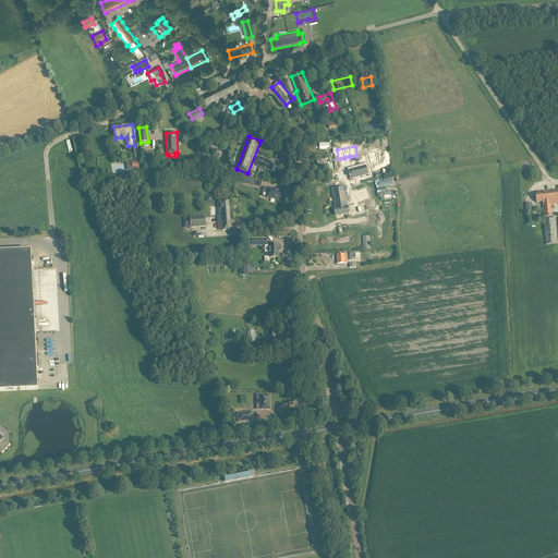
[(376,153),(368,154),(371,164),(378,161),(376,153)]
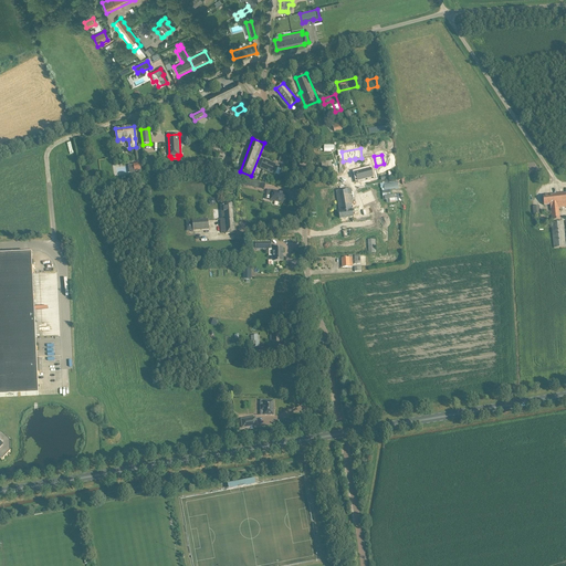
[(260,168),(275,175),(279,166),(264,159),(260,168)]
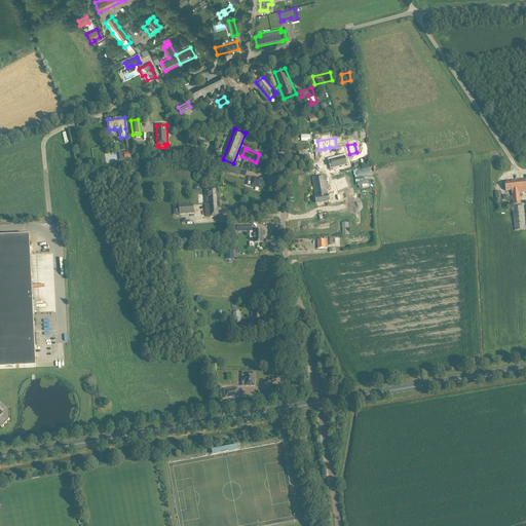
[(344,156),(330,160),(332,168),(346,164),(344,156)]
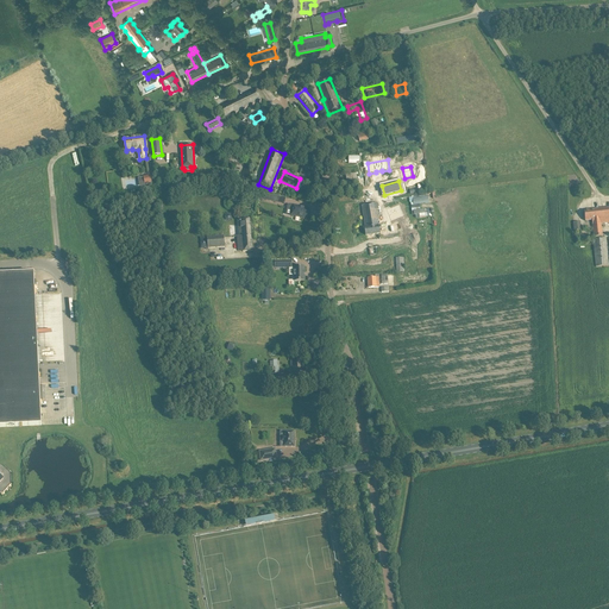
[(378,202),(360,205),(364,236),(380,233),(378,226),(376,209),(380,209),(378,202)]
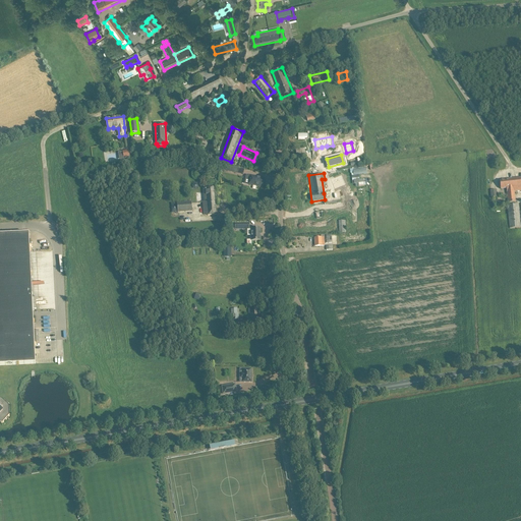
[(303,174),(294,175),(295,185),(305,184),(308,183),(307,179),(304,179),(303,174)]
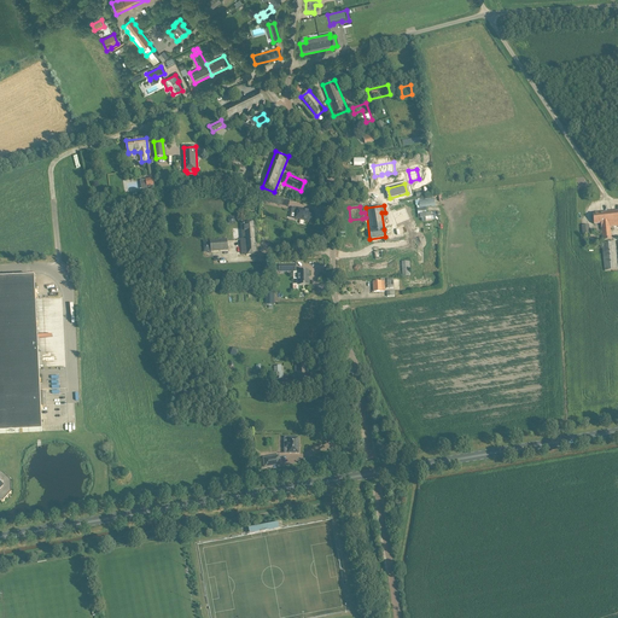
[(312,220),(313,216),(312,216),(313,211),(297,209),(292,208),(291,213),(296,214),(295,219),(296,219),(299,220),(304,221),(310,222),(312,220)]
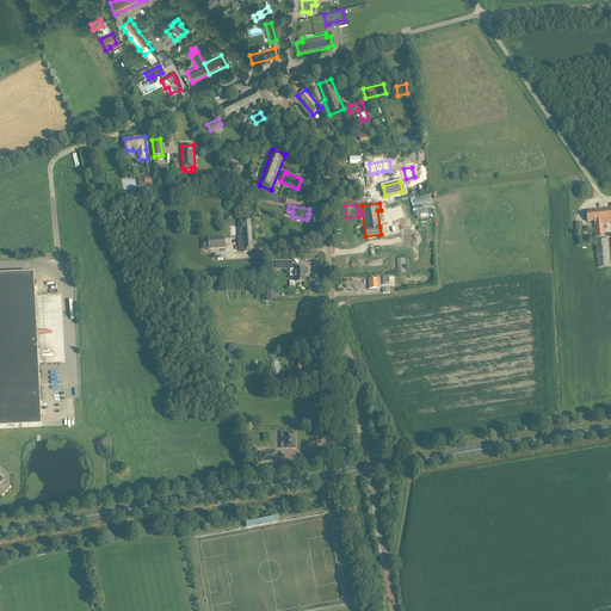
[(400,205),(388,211),(393,222),(405,216),(400,205)]
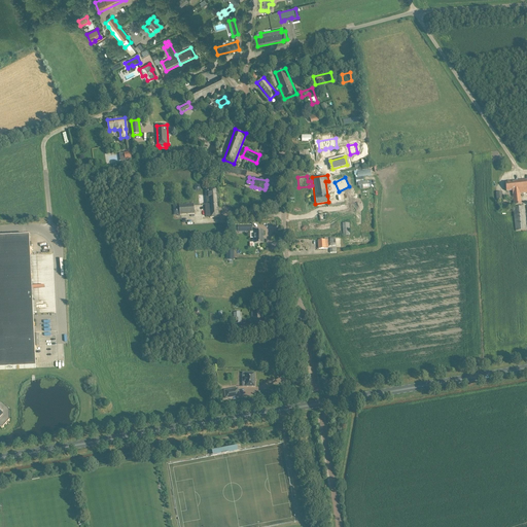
[(526,179),(505,182),(506,191),(513,190),(515,205),(521,204),(521,201),(520,194),(526,192),(526,179)]
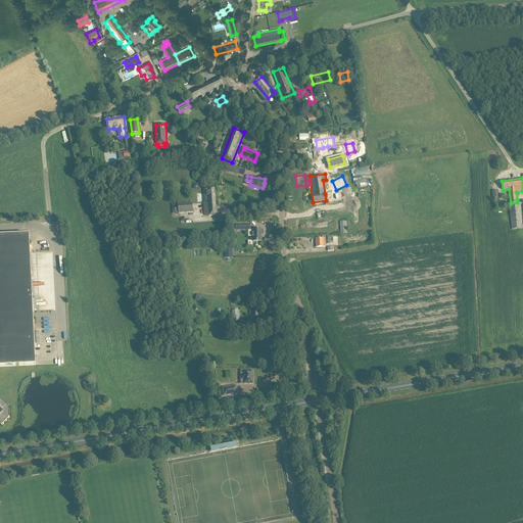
[(306,185),(296,186),(297,196),(307,194),(306,185)]
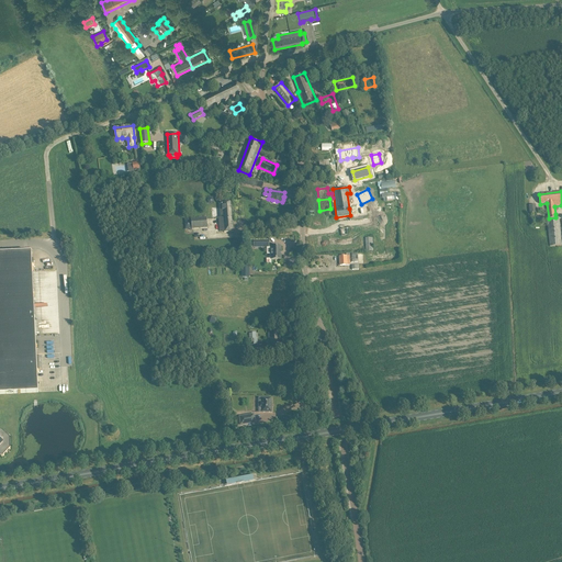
[(218,217),(220,231),(224,231),(224,233),(234,232),(232,202),(220,203),(221,217),(218,217)]
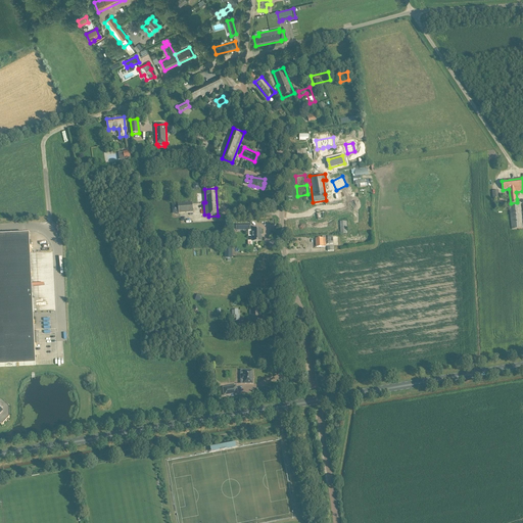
[(297,196),(296,196),(298,204),(310,202),(308,194),(307,194),(297,196)]
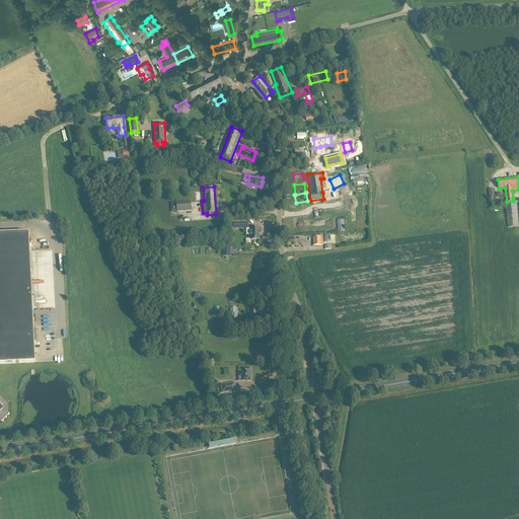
[(349,197),(339,198),(341,207),(351,205),(349,197)]
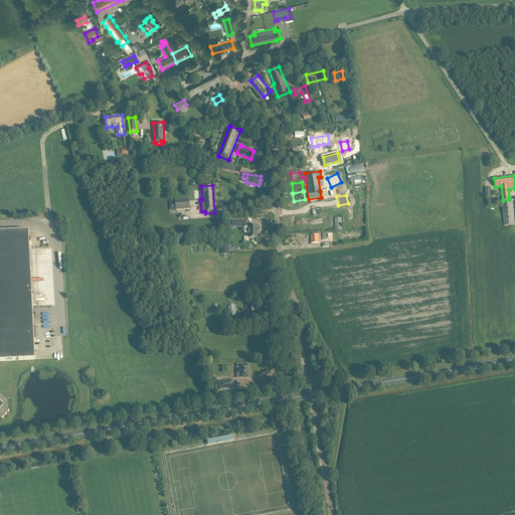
[(190,209),(189,199),(175,200),(176,210),(190,209)]
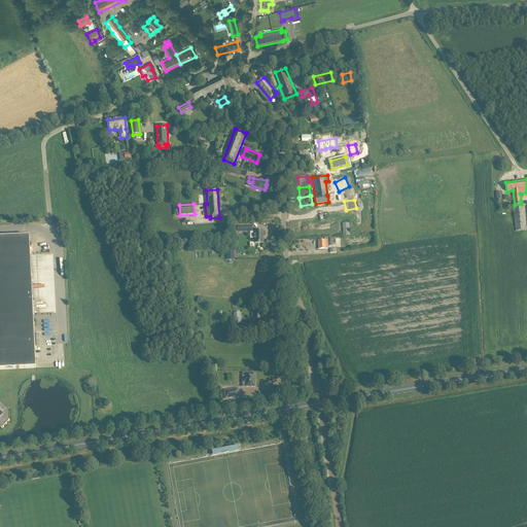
[(513,208),(516,232),(526,231),(524,207),(513,208)]
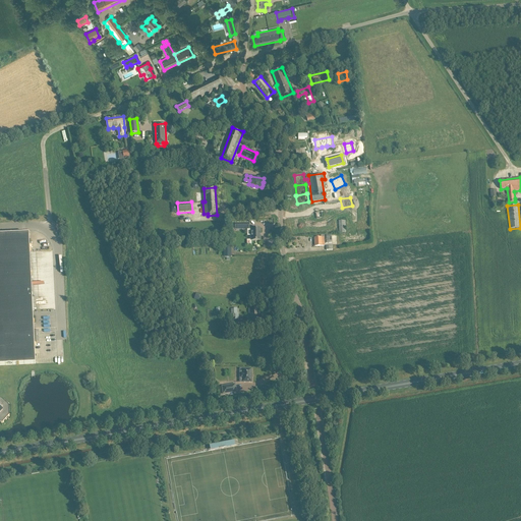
[(352,206),(342,208),(344,217),(353,215),(352,206)]
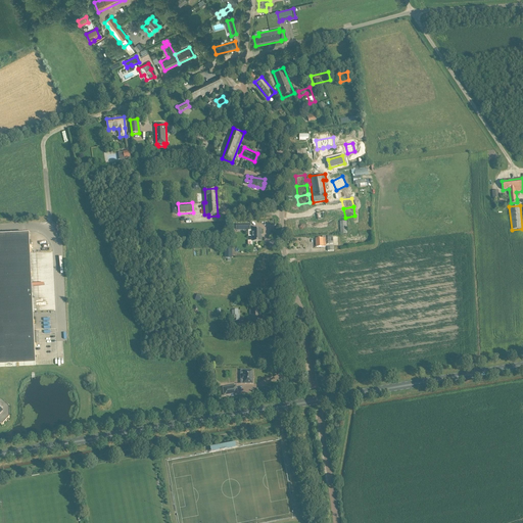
[(312,228),(326,226),(325,217),(311,220),(312,228)]
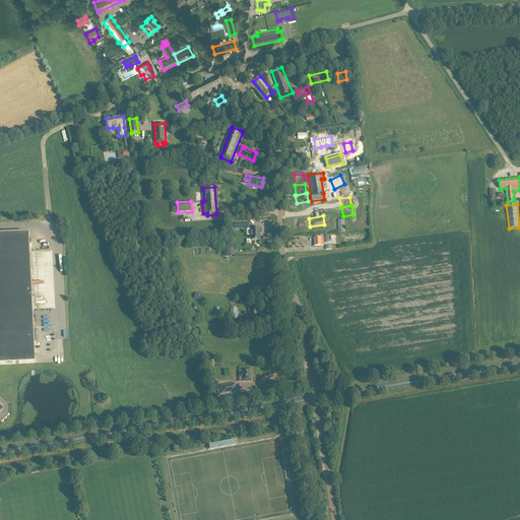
[(338,237),(349,236),(349,226),(344,226),(337,228),(338,237)]
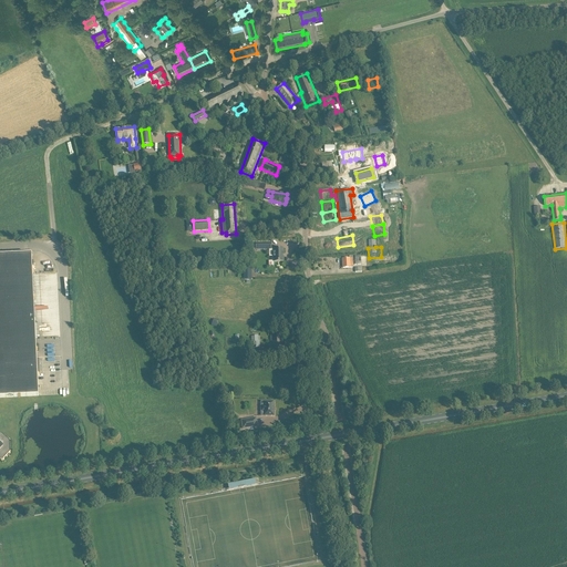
[(284,249),(274,249),(274,263),(284,263),(284,249)]
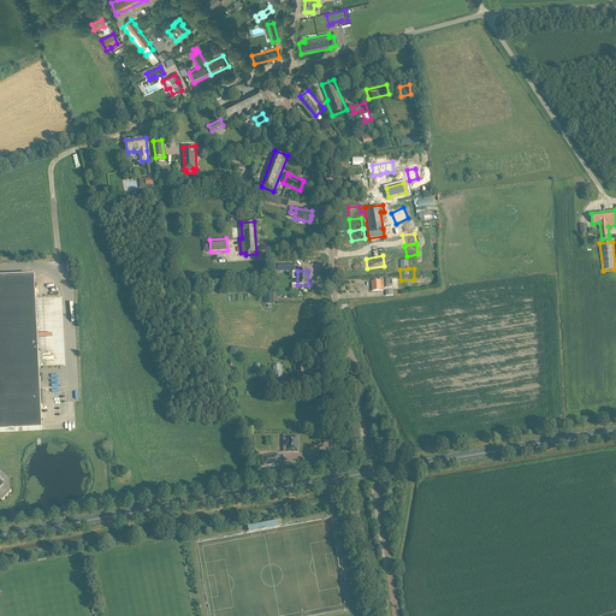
[(0,431),(42,430),(35,276),(0,277),(0,501),(4,501),(12,492),(11,480),(3,472),(0,472),(0,431)]
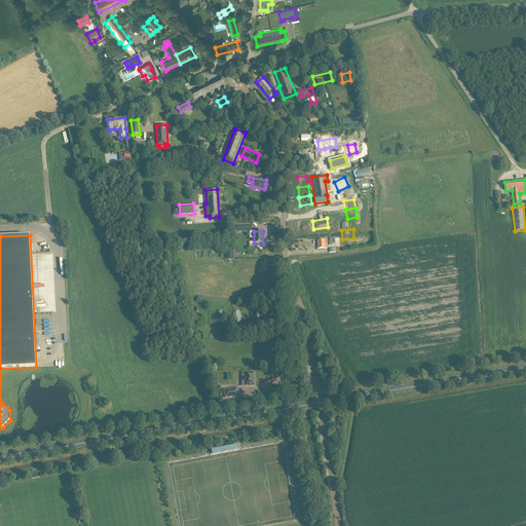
[(330,237),(330,246),(335,246),(335,240),(339,240),(339,236),(330,237)]
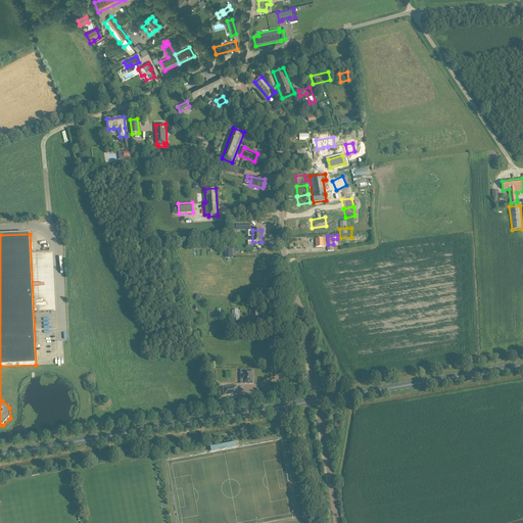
[(316,239),(317,247),(326,246),(325,236),(323,236),(323,238),(316,239)]
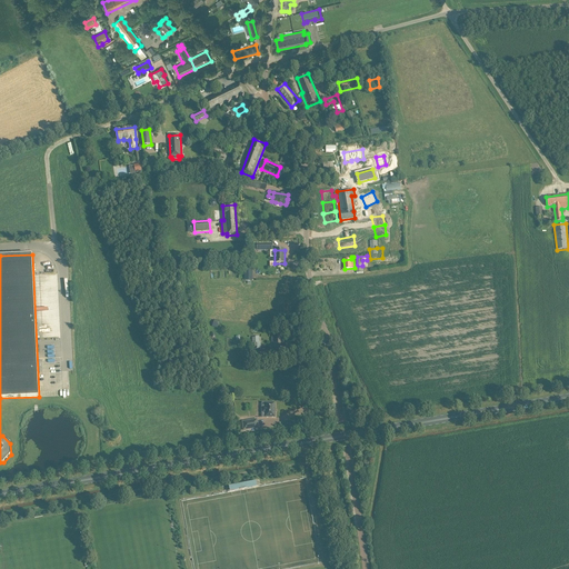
[(282,336),(272,336),(272,342),(273,342),(273,351),(282,350),(282,336)]
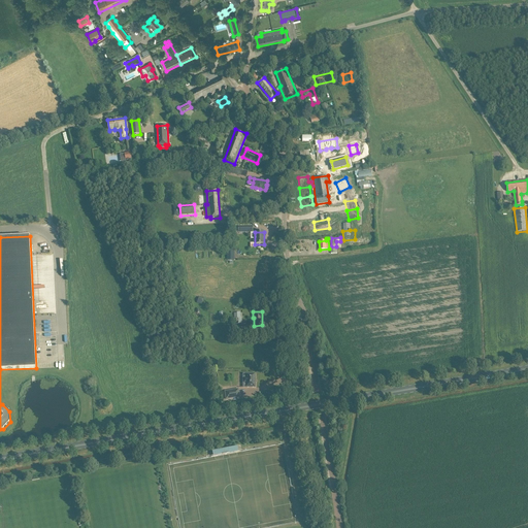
[(236,326),(232,326),(232,334),(236,333),(236,334),(252,334),(252,326),(236,326)]
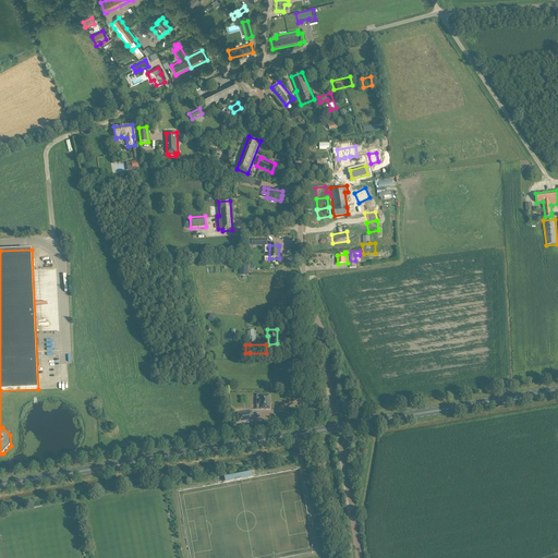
[(269,409),(269,396),(257,396),(257,404),(259,404),(259,409),(269,409)]
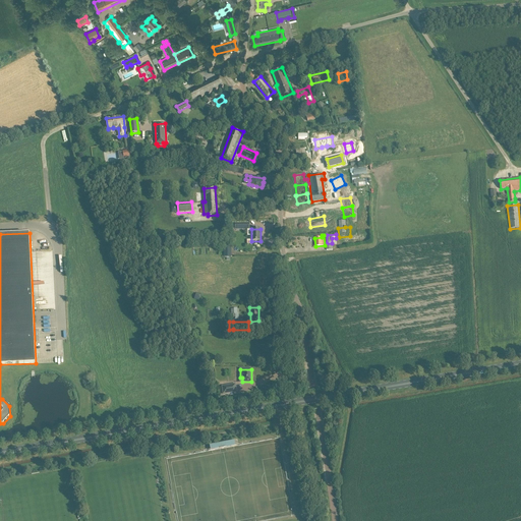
[(237,392),(235,384),(222,387),(223,394),(237,392)]
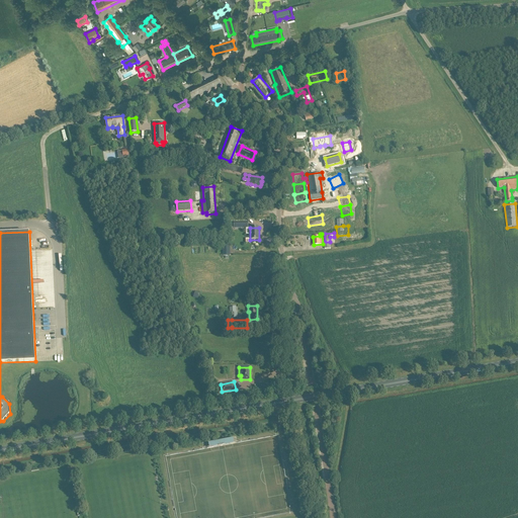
[(234,442),(233,438),(208,443),(209,446),(206,447),(206,448),(237,443),(236,441),(234,442)]
